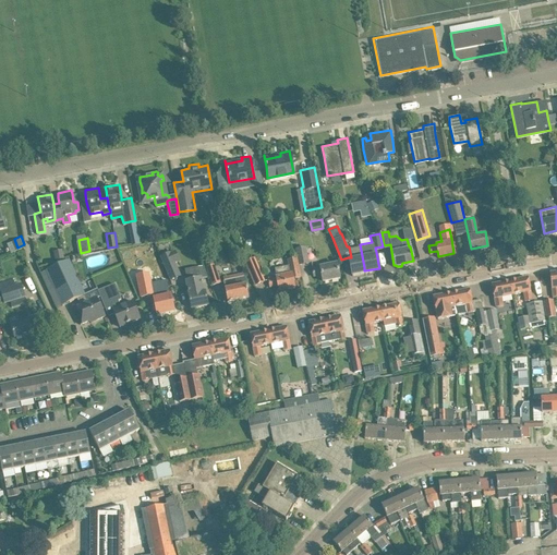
[(305,244),(294,246),(297,255),(298,263),(309,261),(305,244)]
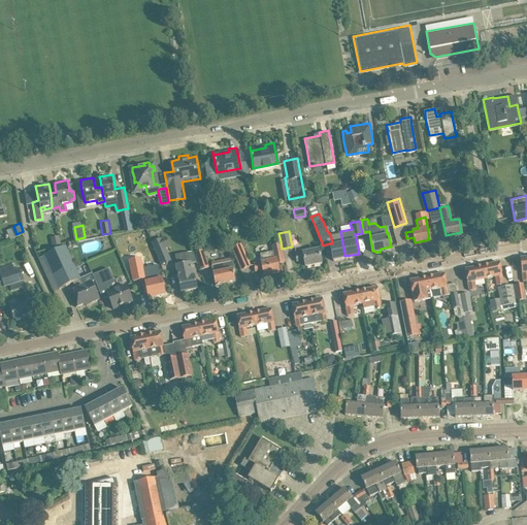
[(332,243),(329,243),(330,249),(332,259),(344,256),(344,253),(340,231),(330,233),(332,243)]
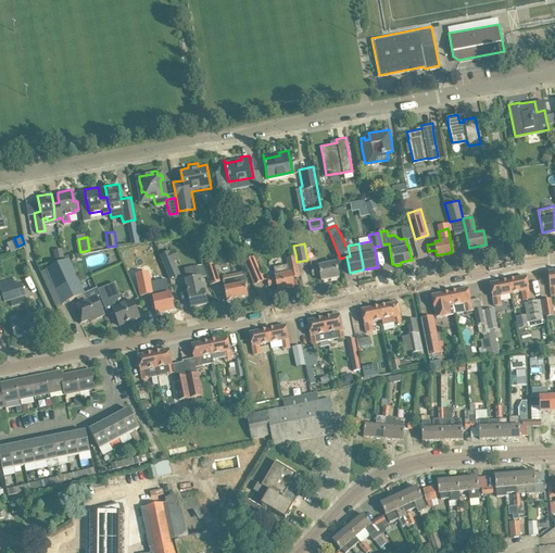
[(54,260),(63,258),(61,247),(52,248),(54,260)]
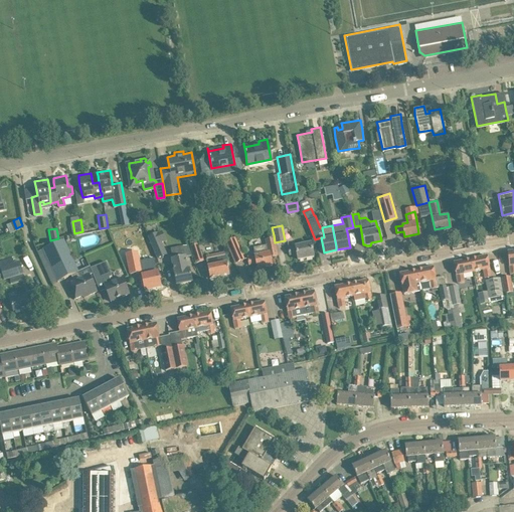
[(161,229),(148,235),(151,243),(157,256),(165,252),(160,240),(164,238),(161,229)]
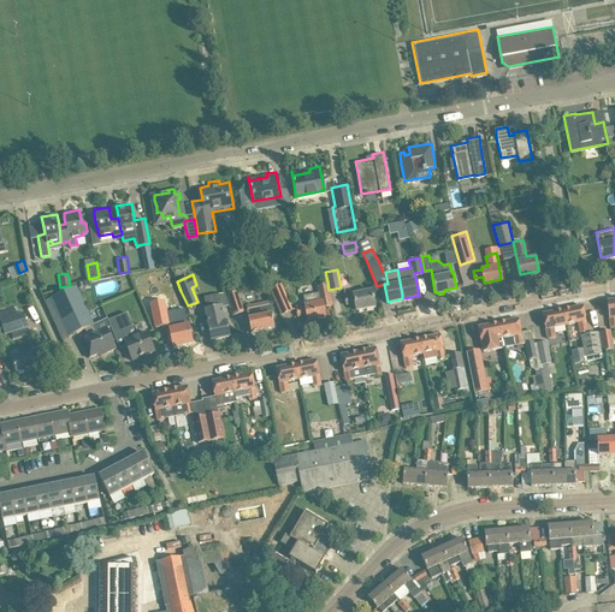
[(281,281),(268,286),(276,303),(288,297),(281,281)]
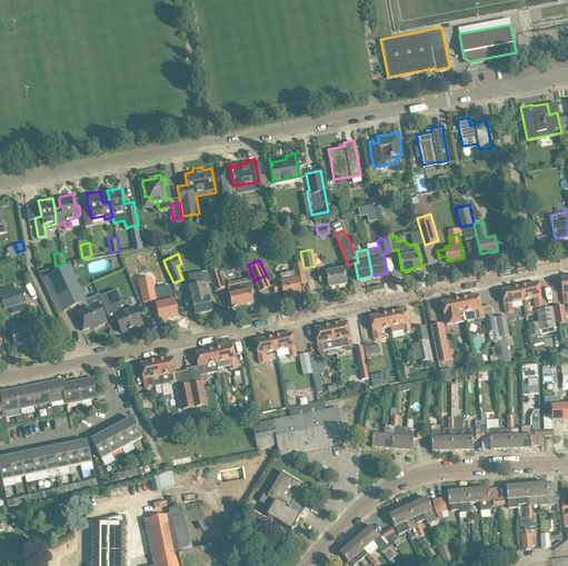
[(280,283),(273,284),(275,290),(282,288),(284,294),(299,290),(299,286),(298,283),(306,280),(304,268),(302,260),(292,262),(294,268),(279,271),(281,280),(280,280),(280,283)]
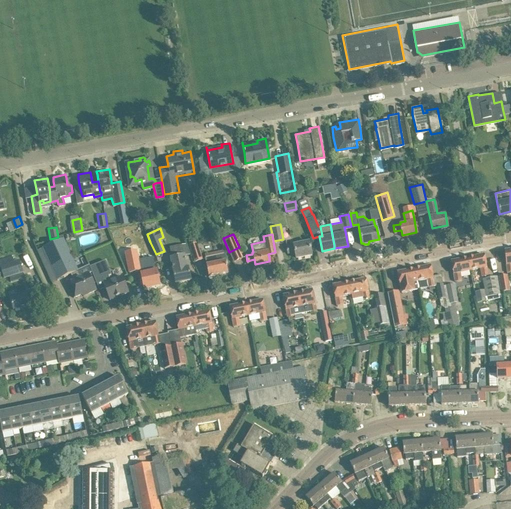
[(73,295),(86,290),(86,292),(95,287),(88,272),(80,275),(62,236),(42,246),(57,278),(70,272),(73,278),(70,280),(73,287),(70,288),(73,295)]
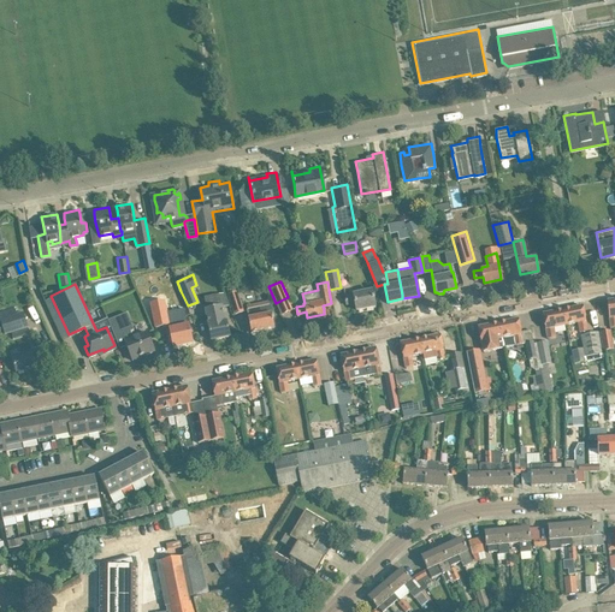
[(235,284),(226,287),(228,292),(226,292),(234,313),(243,309),(235,284)]
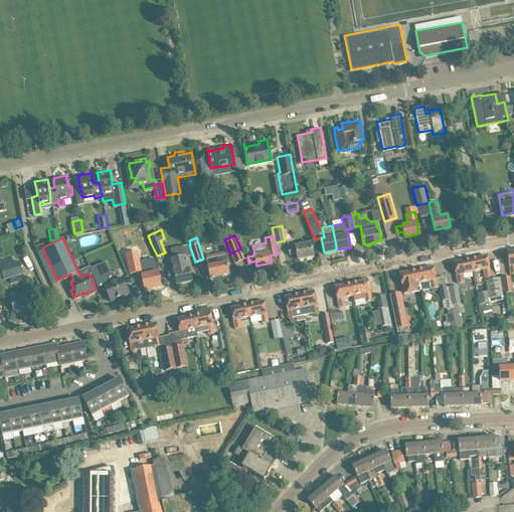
[(296,251),(297,258),(313,254),(310,241),(294,244),(295,245),(288,246),(289,252),(296,251)]
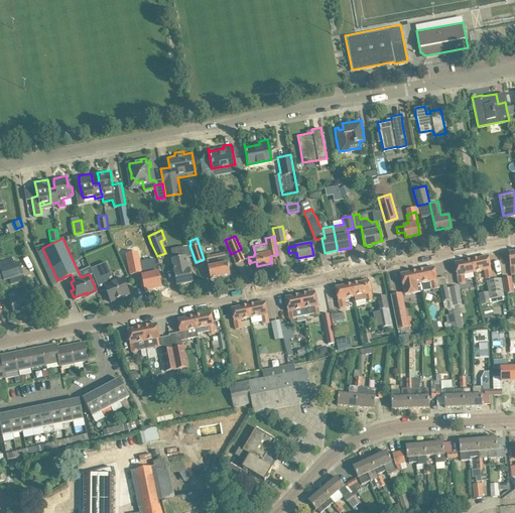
[(137,266),(134,251),(132,252),(131,248),(120,250),(123,260),(126,259),(128,268),(137,266)]
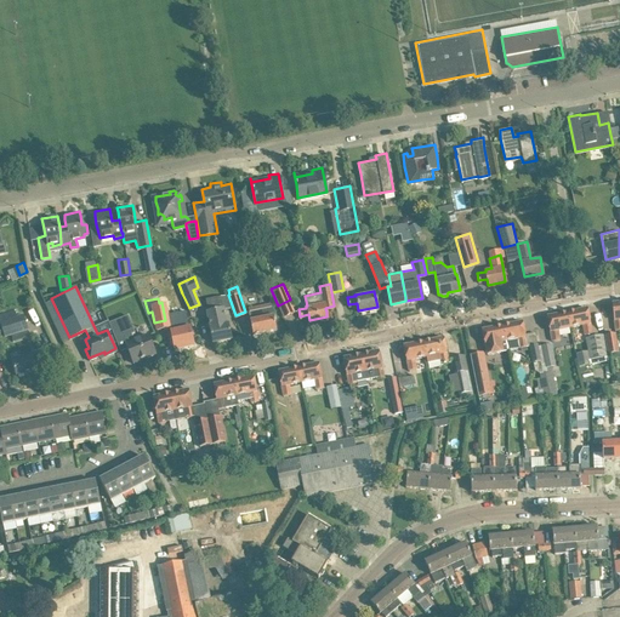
[(229,298),(215,301),(220,325),(209,326),(212,341),(231,337),(225,309),(232,308),(229,298)]
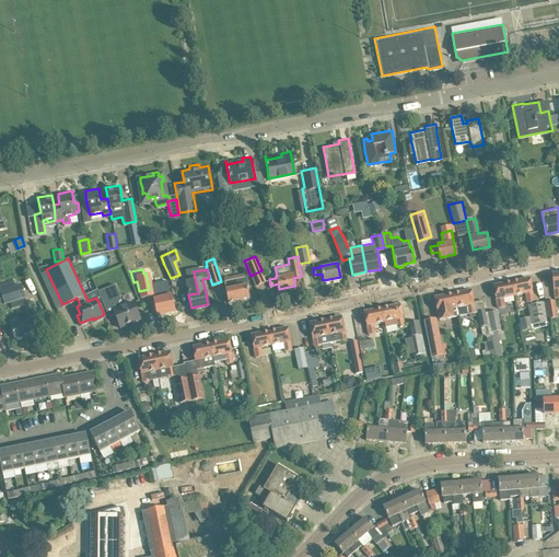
[(244,271),(223,276),(224,282),(223,282),(224,288),(225,289),(228,300),(248,296),(247,292),(246,285),(245,278),(244,271)]
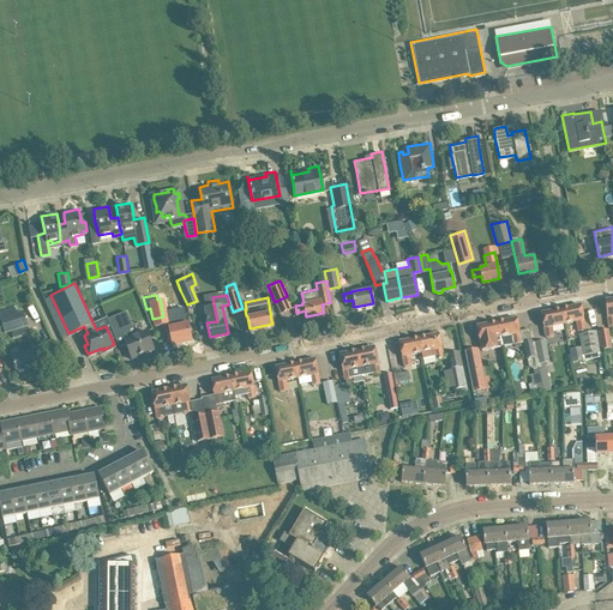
[(586,327),(580,302),(559,307),(562,321),(574,319),(575,330),(586,327)]
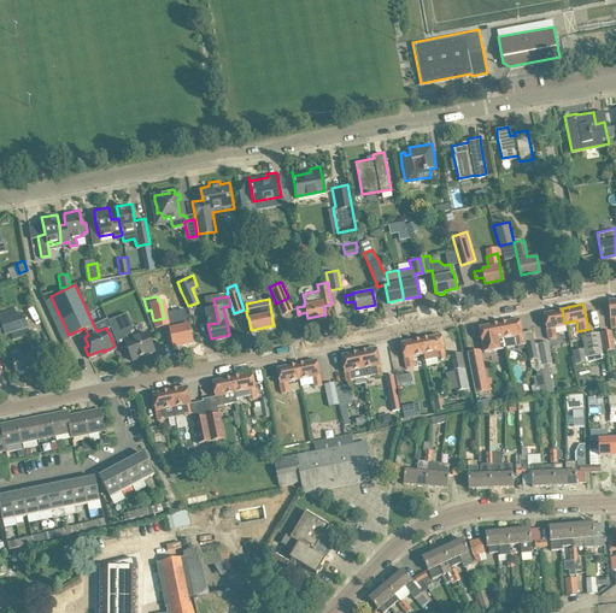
[(15,313),(12,305),(0,308),(0,319),(4,331),(15,328),(27,324),(23,311),(15,313)]
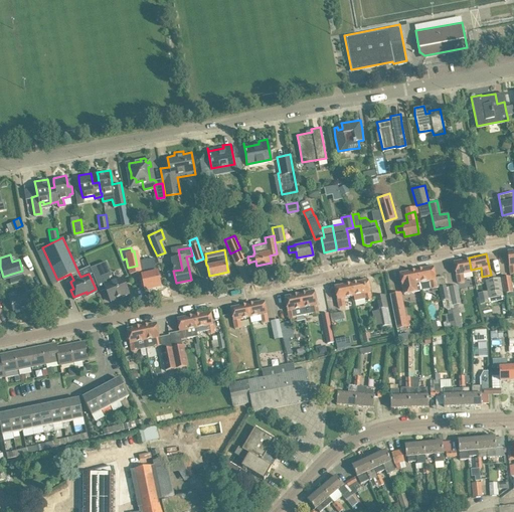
[(471,270),(469,258),(453,261),(457,282),(463,281),(461,272),(471,270)]
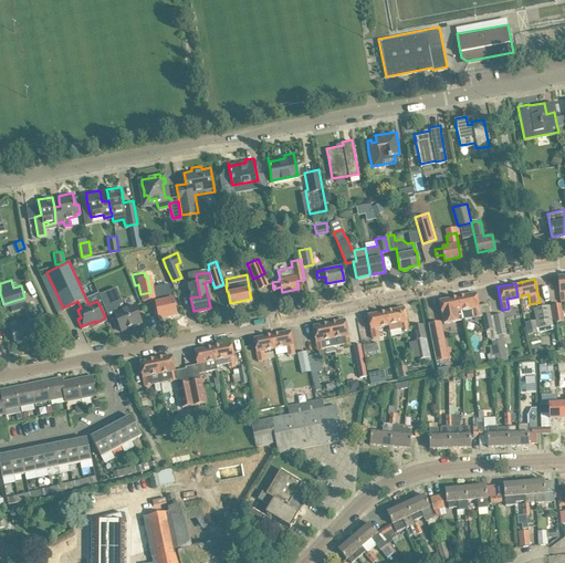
[(114,312),(121,330),(140,321),(134,303),(121,309),(118,303),(122,302),(116,285),(98,292),(106,311),(112,309),(114,312)]
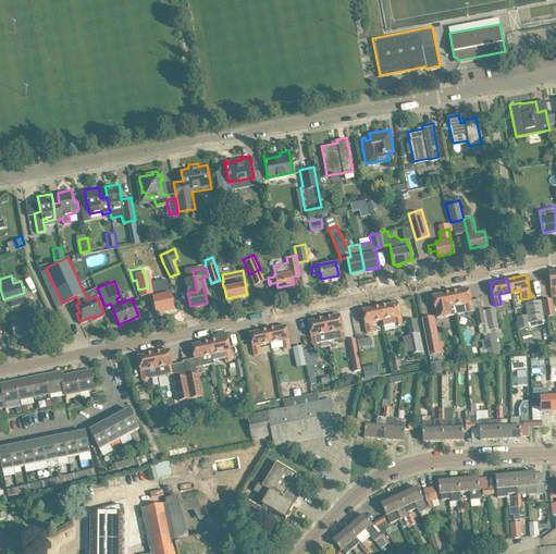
[(168,283),(158,285),(160,294),(152,296),(156,312),(173,308),(168,283)]
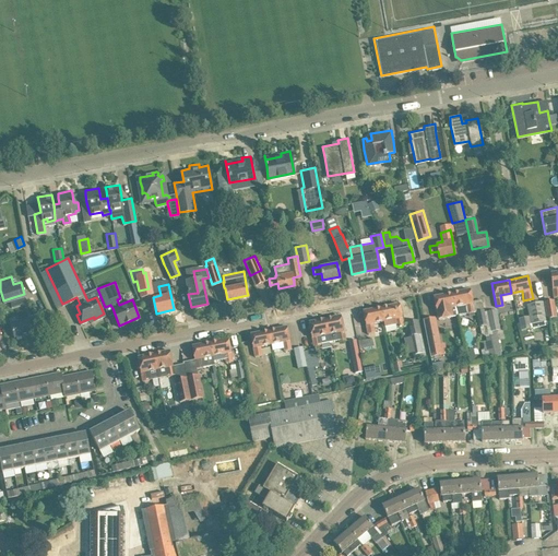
[(470,287),(450,292),(451,294),(453,305),(454,305),(456,314),(465,312),(469,311),(469,314),(473,312),(473,310),(474,310),(472,298),(470,287)]
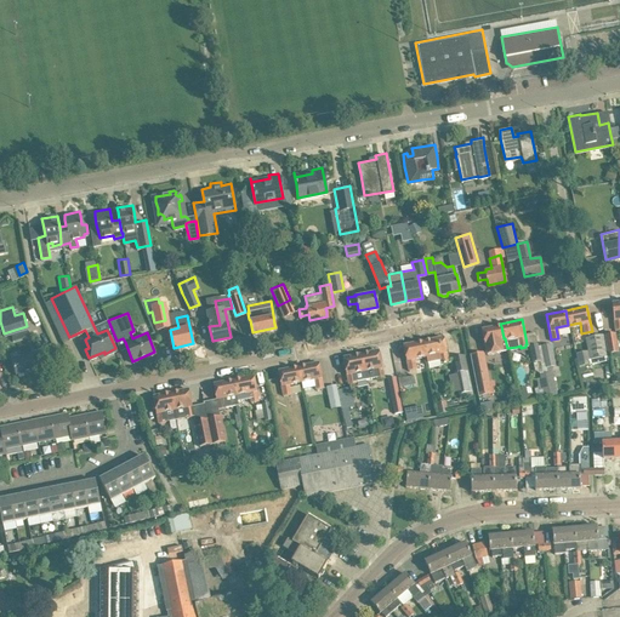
[(500,324),(481,327),(482,330),(483,340),(485,353),(493,352),(493,350),(507,348),(505,338),(504,338),(501,326),(500,324)]
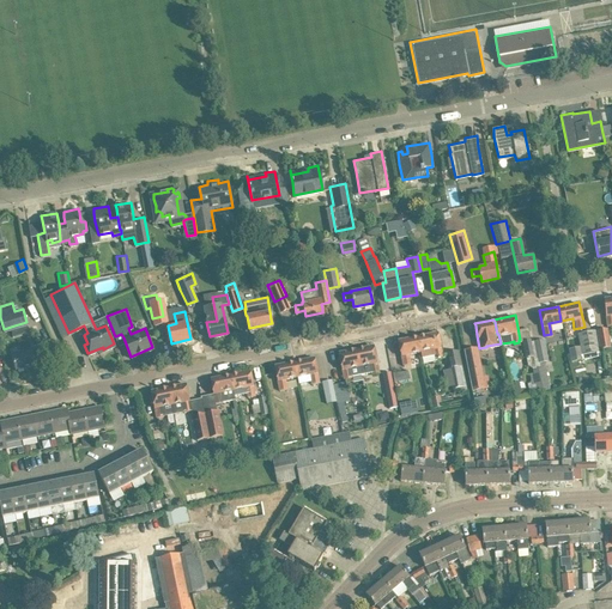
[(599,347),(611,346),(607,327),(597,328),(599,347)]
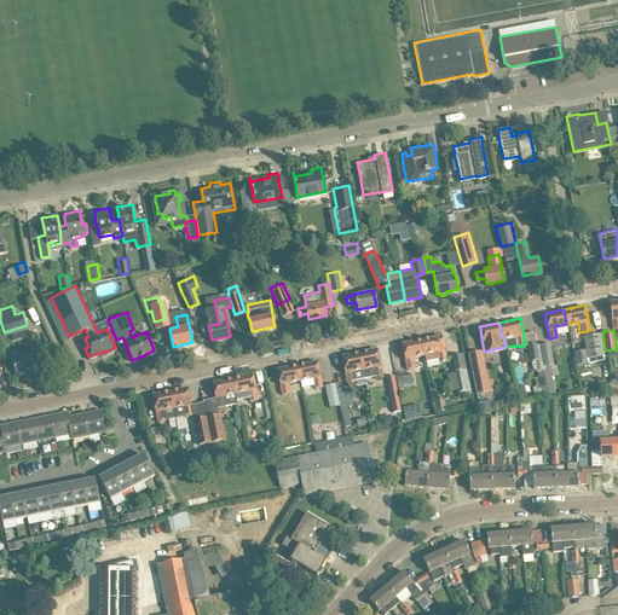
[(600,331),(583,335),(585,347),(575,349),(577,364),(588,361),(587,357),(605,353),(600,331)]
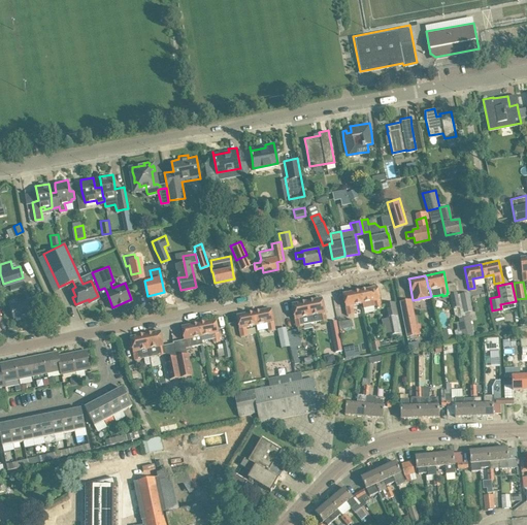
[(381,306),(376,285),(359,289),(362,301),(363,306),(372,304),(373,308),(381,306)]
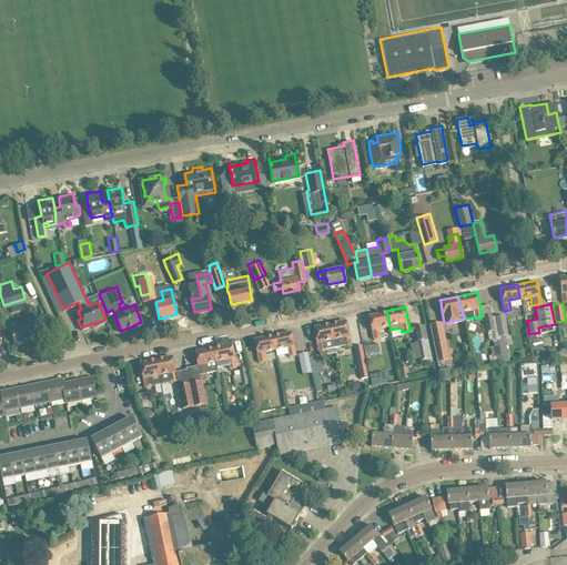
[(390,324),(386,311),(368,314),(373,338),(380,336),(377,326),(390,324)]
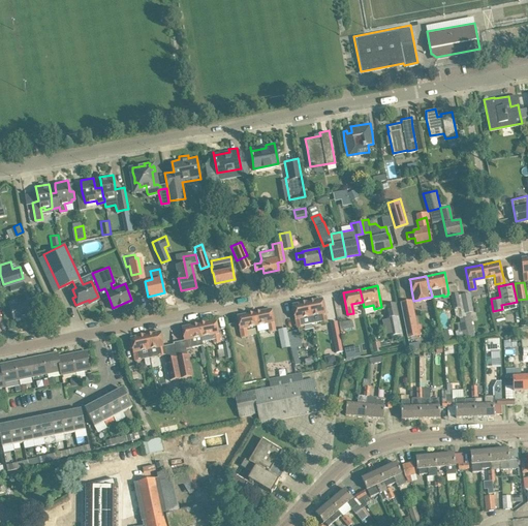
[(458,290),(449,292),(449,294),(453,307),(454,307),(455,314),(459,316),(463,315),(461,306),(458,294),(458,290)]
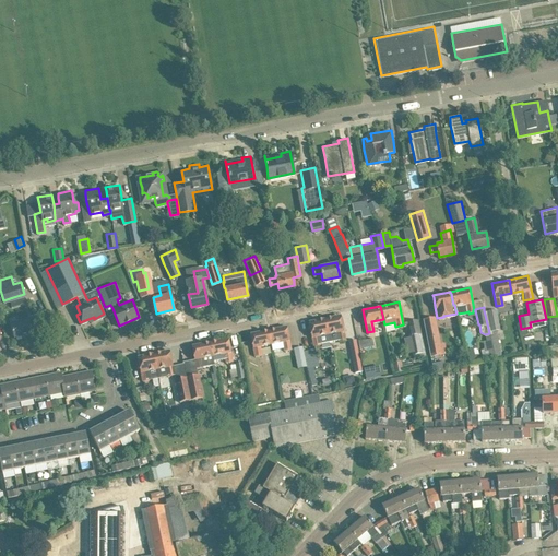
[(496,307),(486,309),(491,333),(489,333),(494,355),(501,353),(496,329),(499,328),(496,307)]
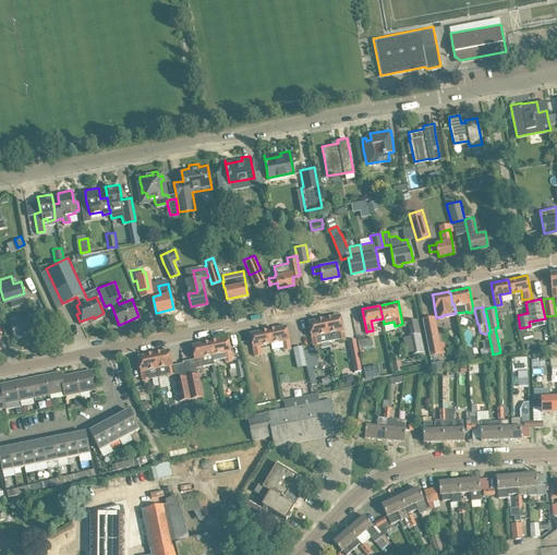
[(344,338),(339,313),(324,316),(328,339),(337,338),(338,339),(344,338)]
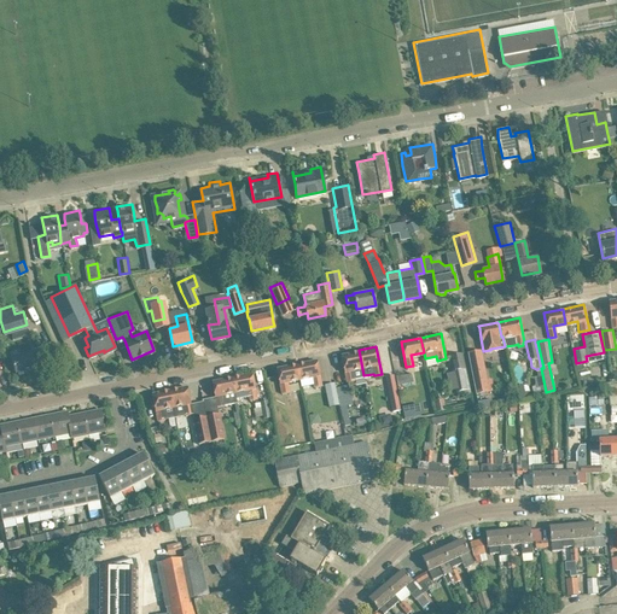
[(39,348),(19,352),(21,356),(12,358),(16,370),(35,364),(33,356),(40,355),(39,348)]
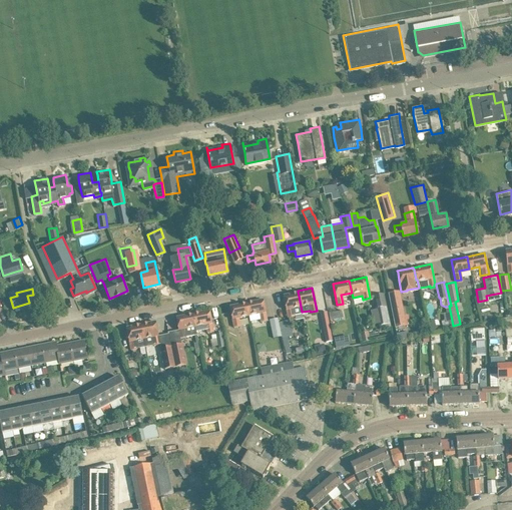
[(388,292),(394,326),(400,325),(398,316),(403,315),(399,290),(388,292)]
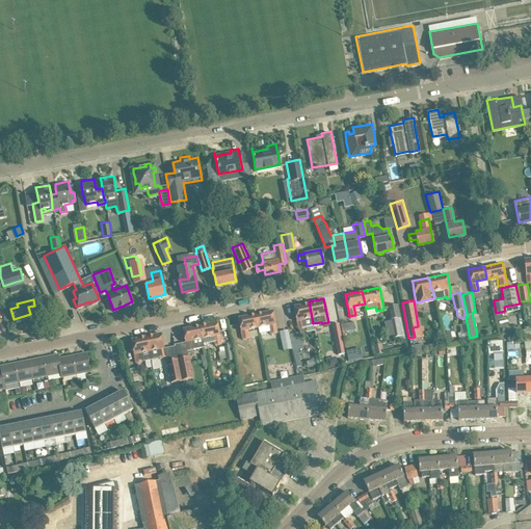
[(313,323),(309,301),(293,305),(298,328),(304,326),(304,325),(313,323)]
